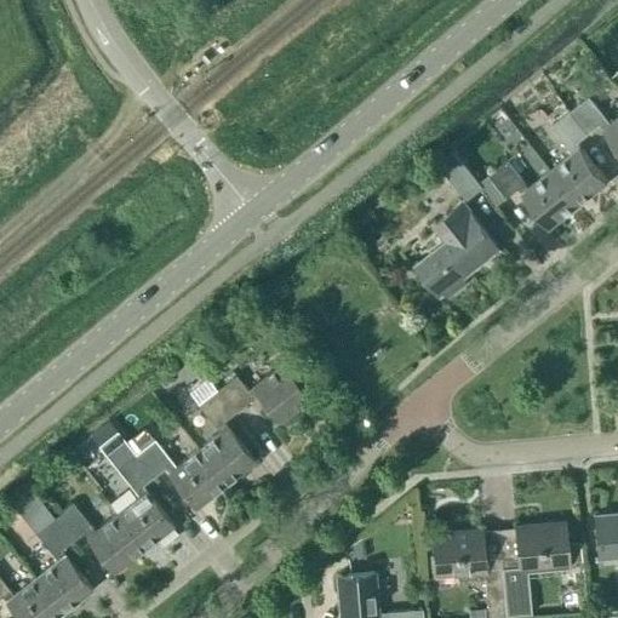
[(617,120),(612,125),(591,98),(572,113),(590,136),(601,126),(605,131),(617,147),(617,120)]
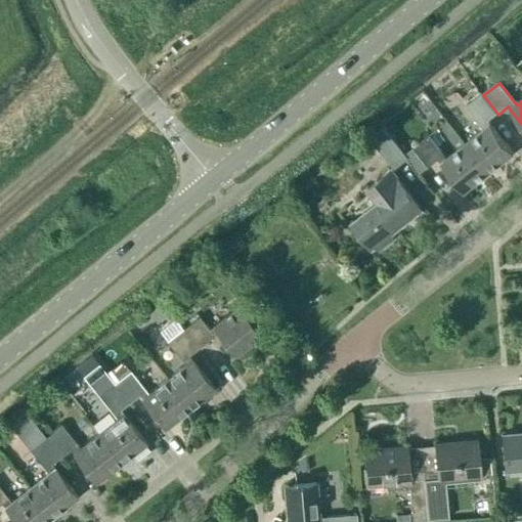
[(515,155),(488,122),(498,115),(483,95),(468,107),(485,131),(467,145),(490,175),(515,155)]
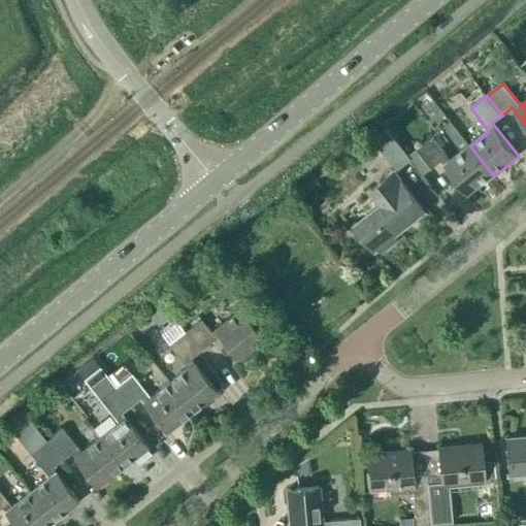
[(413,161),(409,157),(394,137),(381,149),(399,172),(413,161)]
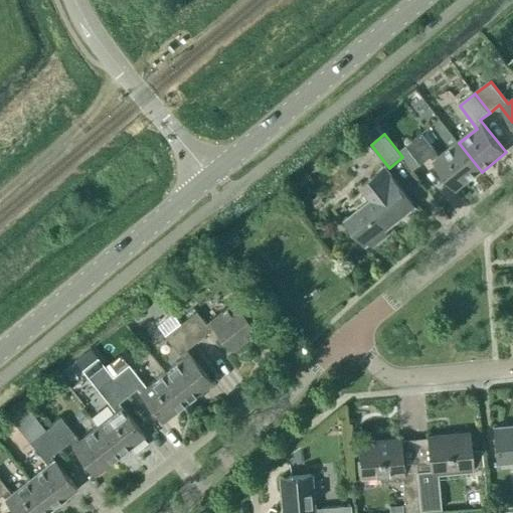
[(441,157),(423,135),(399,153),(402,157),(414,172),(432,158),(458,191),(482,172),(459,143),(441,157)]
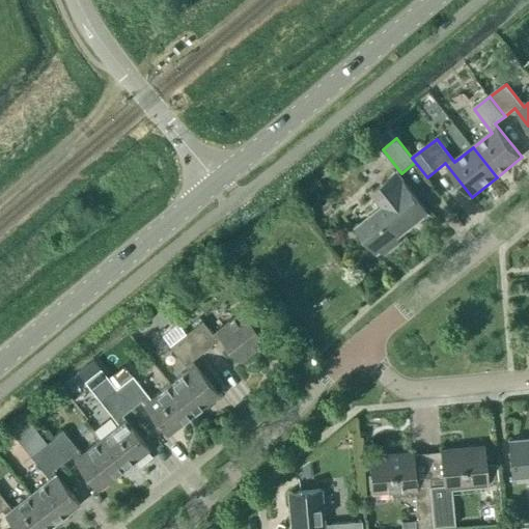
[(359,228),(379,253),(429,214),(398,174),(374,193),(386,206),(359,228)]
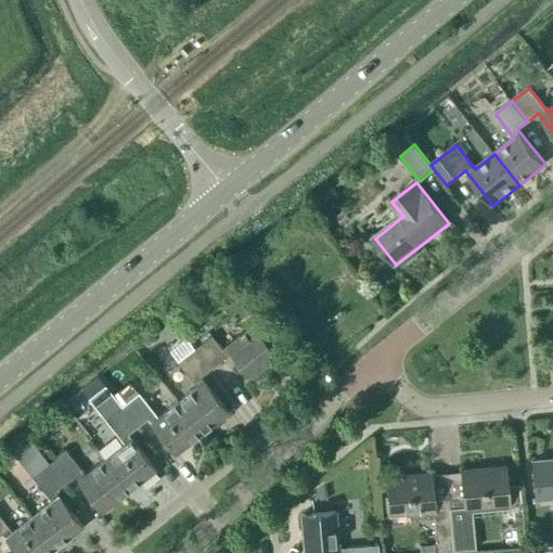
[(213,337),(195,350),(211,370),(232,354),(252,378),(279,357),(254,325),(222,350),(213,337)]
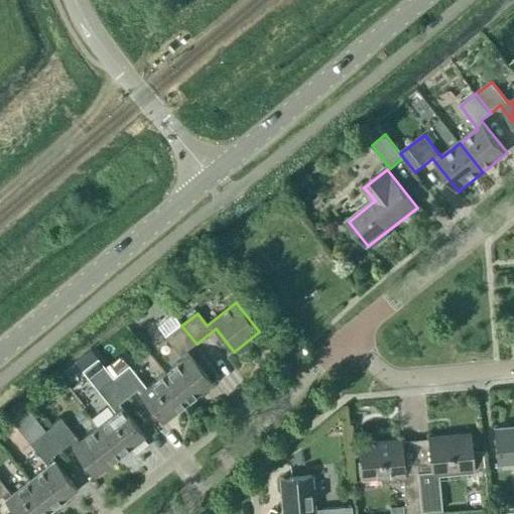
[(181,326),(180,328),(173,318),(159,329),(166,338),(184,361),(166,375),(188,404),(213,385),(186,352),(197,344),(181,326)]
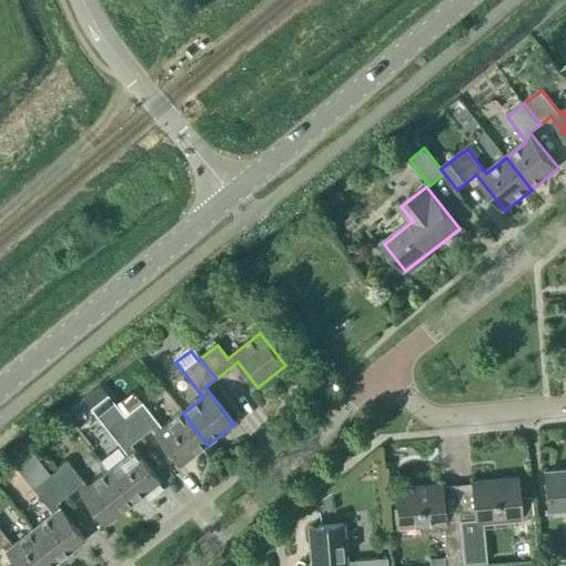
[(143,404),(125,418),(142,438),(152,431),(181,466),(208,445),(183,413),(162,428),(143,404)]
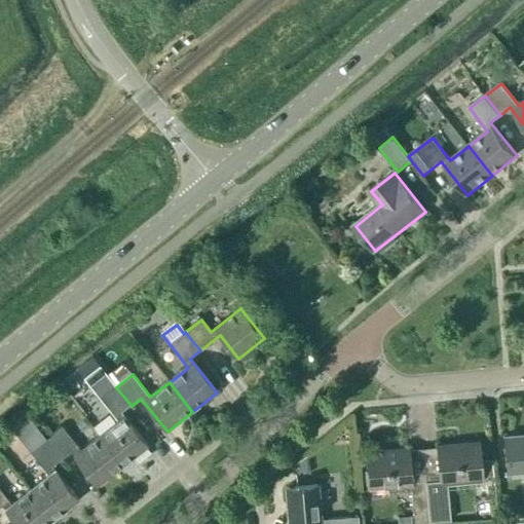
[(122,413),(132,406),(116,387),(101,399),(119,422),(100,437),(123,466),(149,447),(122,413)]
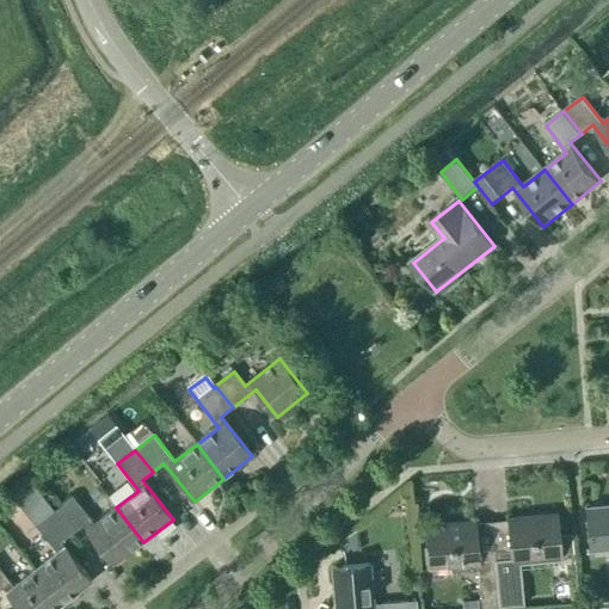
[(19,504),(59,554),(36,571),(63,606),(93,583),(62,543),(73,535),(55,512),(37,490),(19,504)]
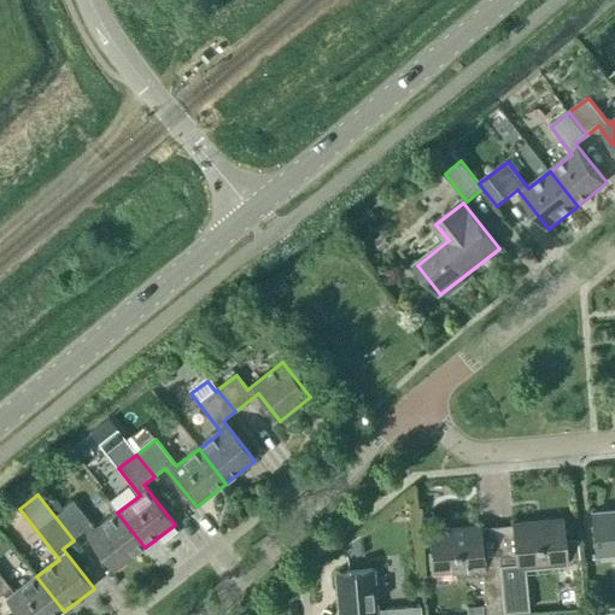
[(116,570),(145,548),(117,513),(95,529),(75,503),(56,517),(74,540),(85,531),(116,570)]
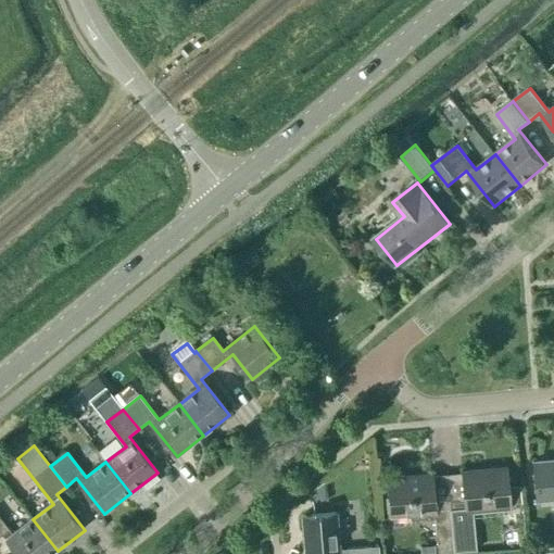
[(553,462),(534,464),(538,501),(553,499),(553,462)]
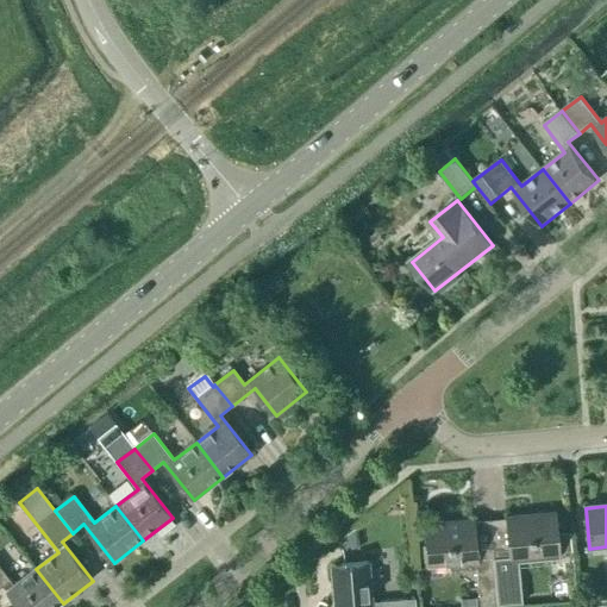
[(514,582),(513,563),(561,558),(556,512),(507,515),(509,539),(493,540),(498,584),(514,582)]
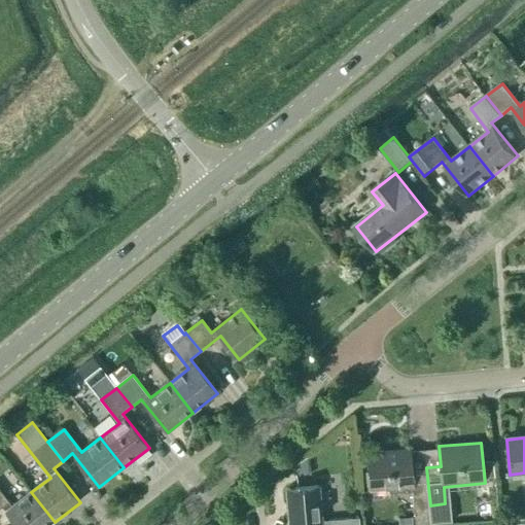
[(429,505),(430,505),(426,467),(412,468),(410,449),(369,452),(372,493),(390,491),(390,494),(413,492),(416,524),(432,524),(429,505)]
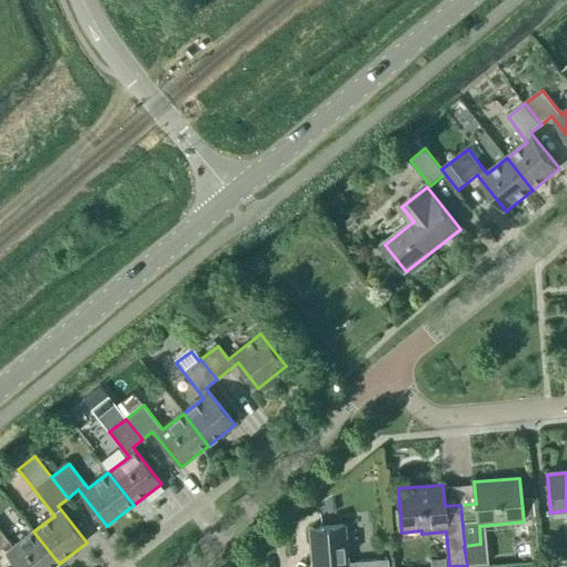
[(389,566),(388,560),(349,564),(346,527),(310,529),(314,566),(389,566)]
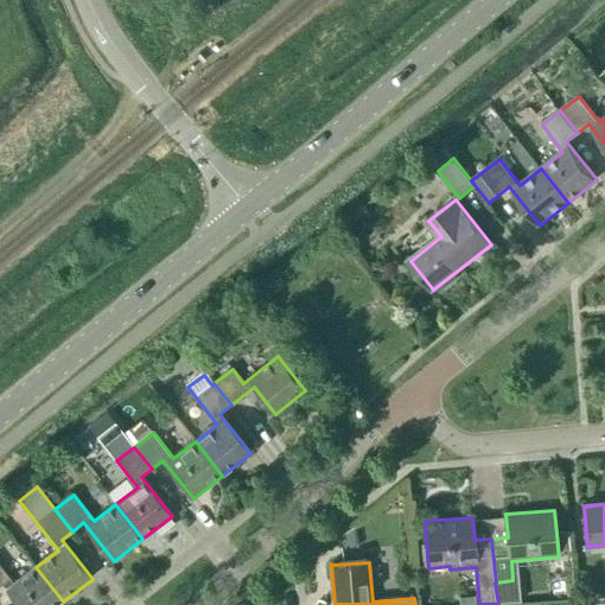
[(7,590),(18,604),(59,604),(63,602),(36,567),(14,584),(0,565),(0,587),(4,585),(7,590)]
